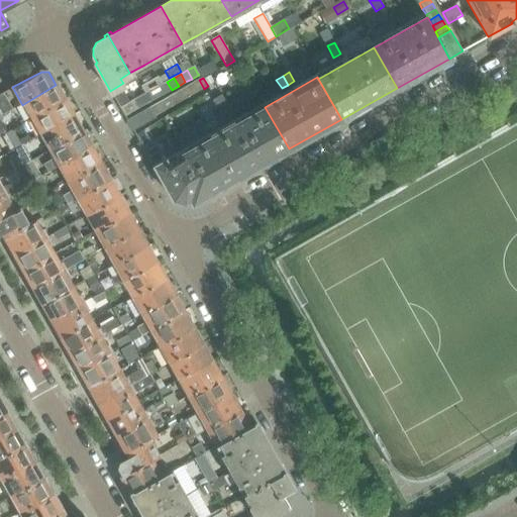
[(204,89),(199,80),(194,82),(199,91),(204,89)]
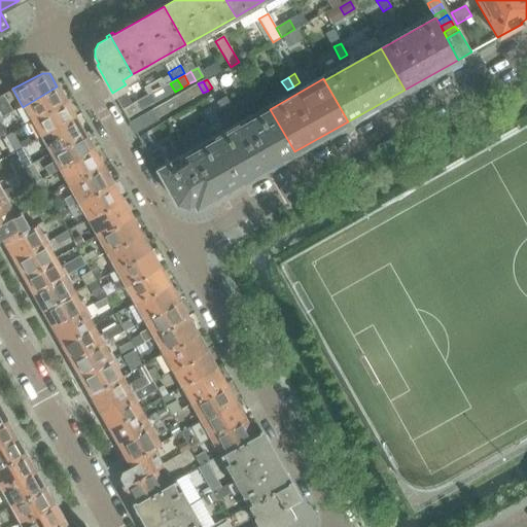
[(175,92),(170,83),(164,88),(168,96),(175,92)]
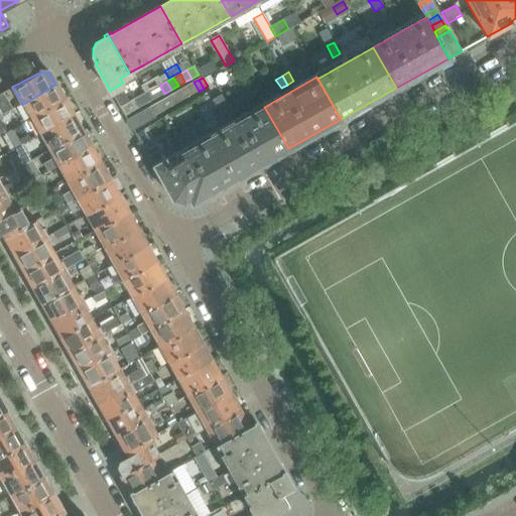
[(199,91),(194,82),(189,85),(195,94),(199,91)]
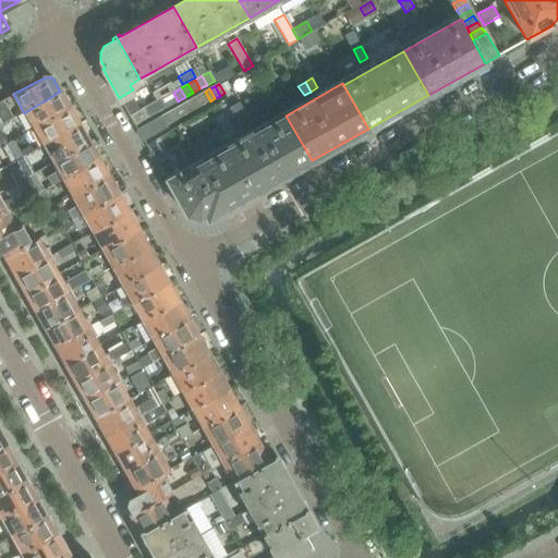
[(37,126),(70,108),(60,92),(27,111),(37,126)]
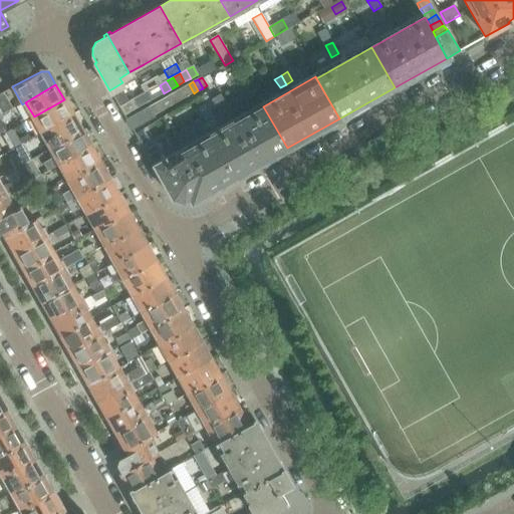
[(194,93),(189,84),(184,86),(189,95),(194,93)]
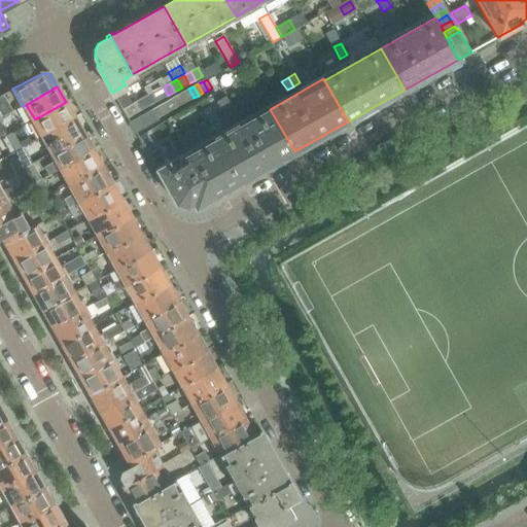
[(194,98),(188,89),(184,92),(189,100),(194,98)]
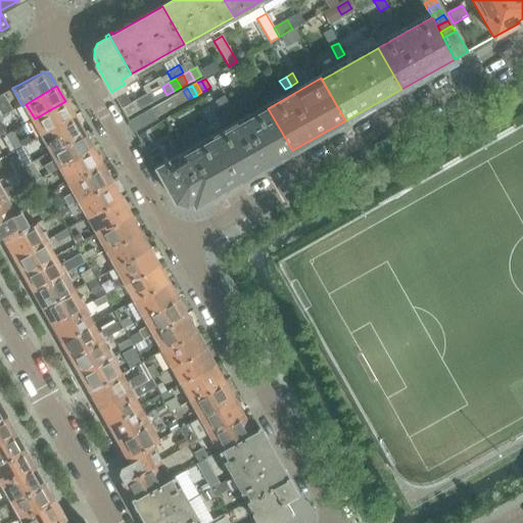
[(188,99),(183,91),(179,93),(184,102),(188,99)]
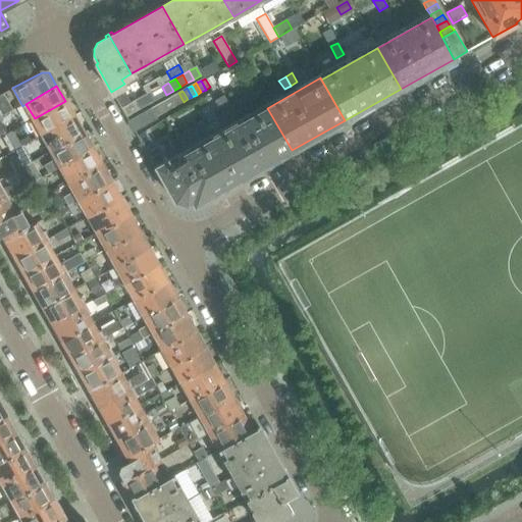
[(184,102),(178,93),(173,96),(178,104),(184,102)]
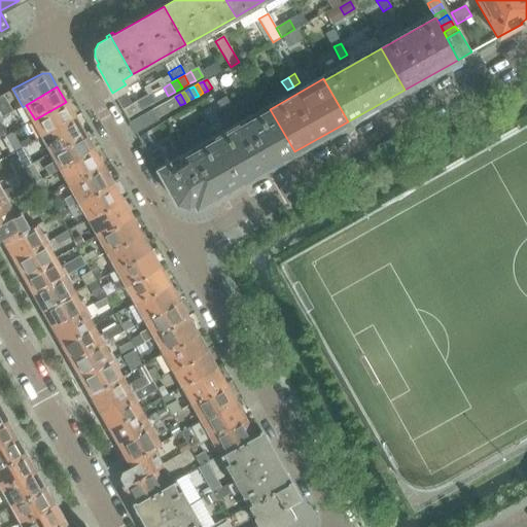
[(154,103),(149,95),(143,99),(147,107),(154,103)]
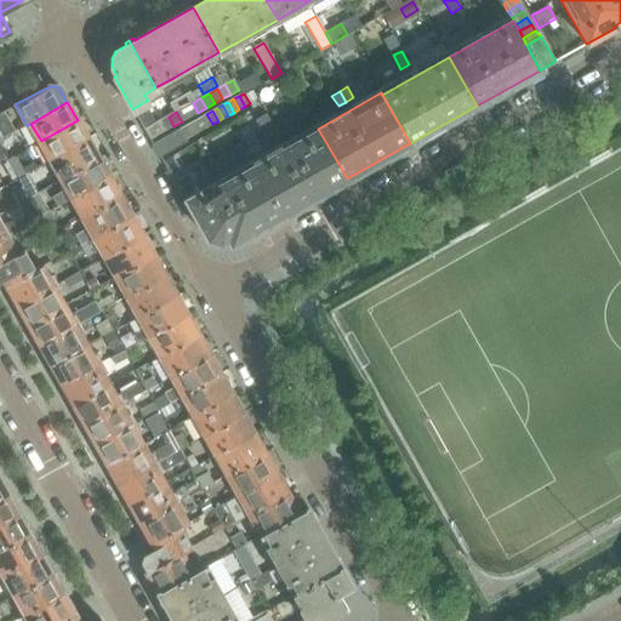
[(15,132),(5,113),(0,115),(0,136),(1,140),(15,132)]
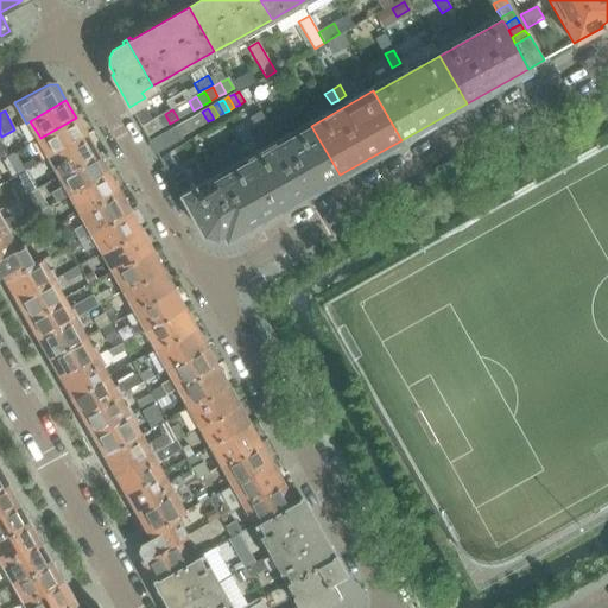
[(208,121),(202,112),(197,114),(203,125),(208,121)]
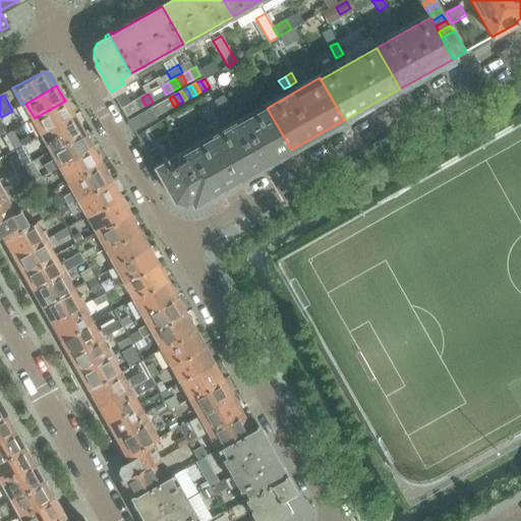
[(235,116),(224,97),(215,101),(226,121),(235,116)]
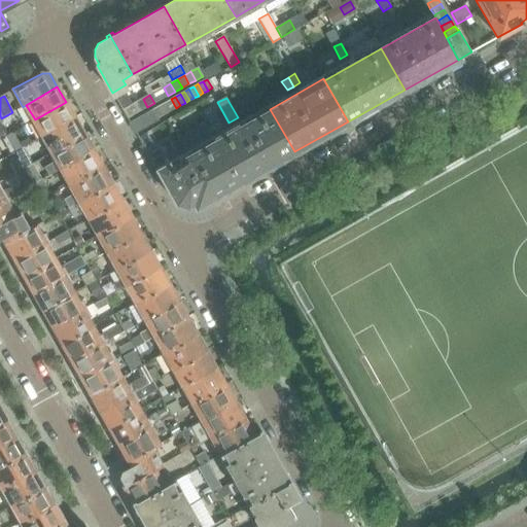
[(147,107),(143,99),(136,103),(141,111),(147,107)]
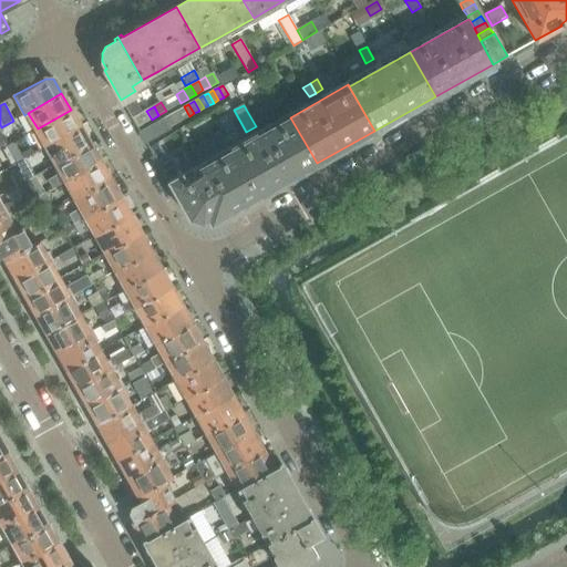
[(189,116),(184,106),(178,110),(184,119),(189,116)]
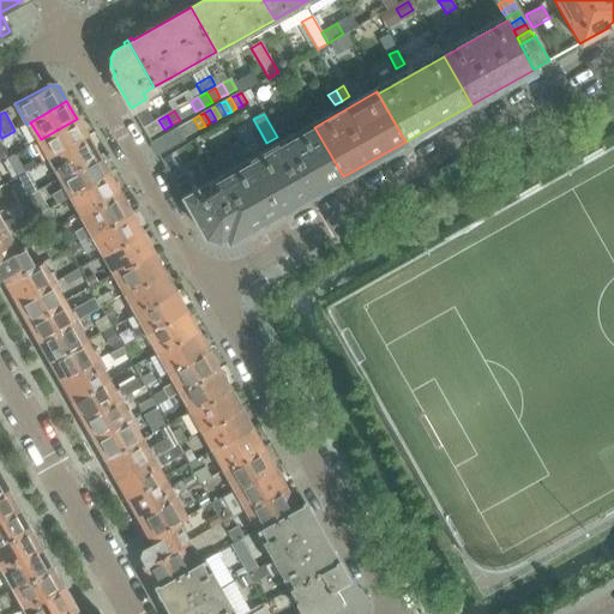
[(52,158),(88,139),(77,119),(41,139),(52,158)]
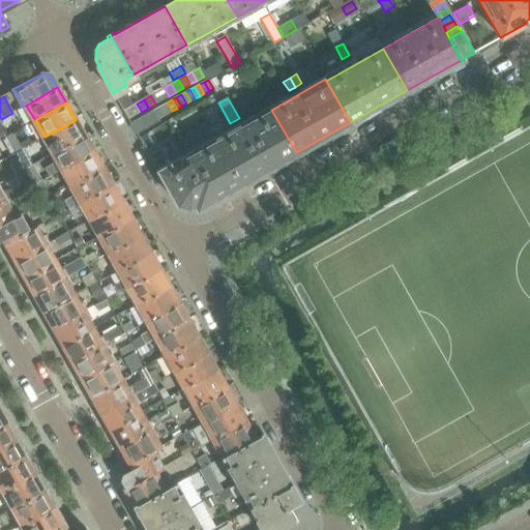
[(172,111),(167,102),(163,105),(168,114),(172,111)]
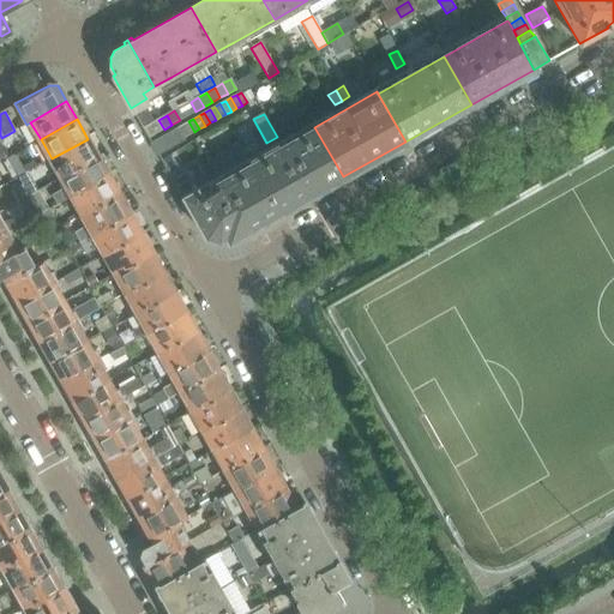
[(164,130),(158,120),(150,124),(156,133),(164,130)]
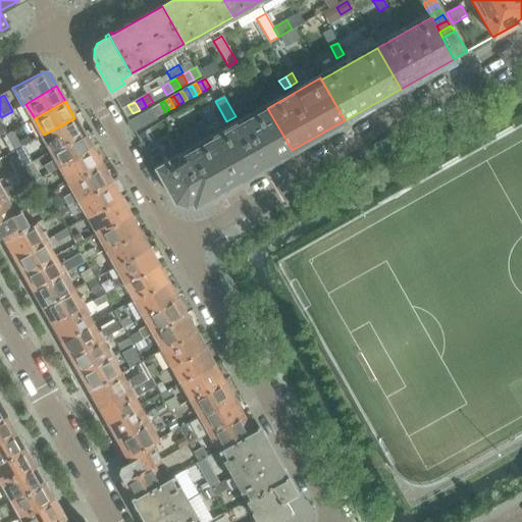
[(165,112),(160,103),(156,106),(160,114),(165,112)]
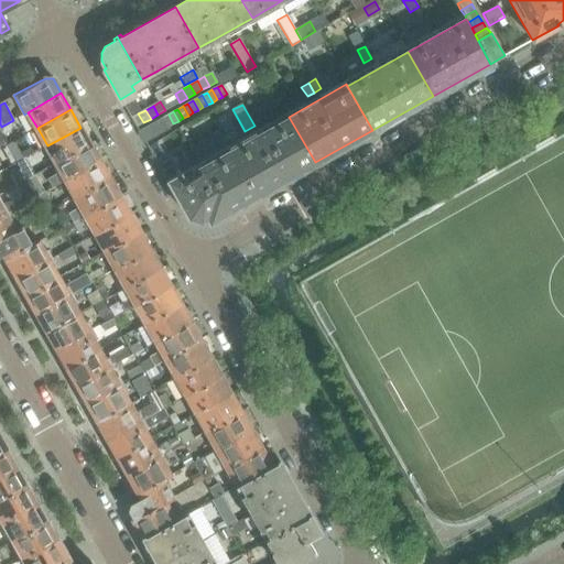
[(143,122),(138,114),(131,118),(136,127),(143,122)]
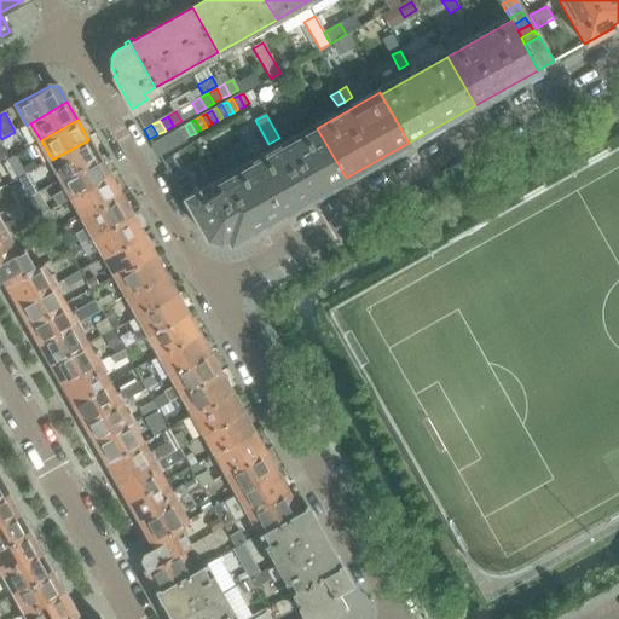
[(190,136),(185,126),(179,128),(185,139),(190,136)]
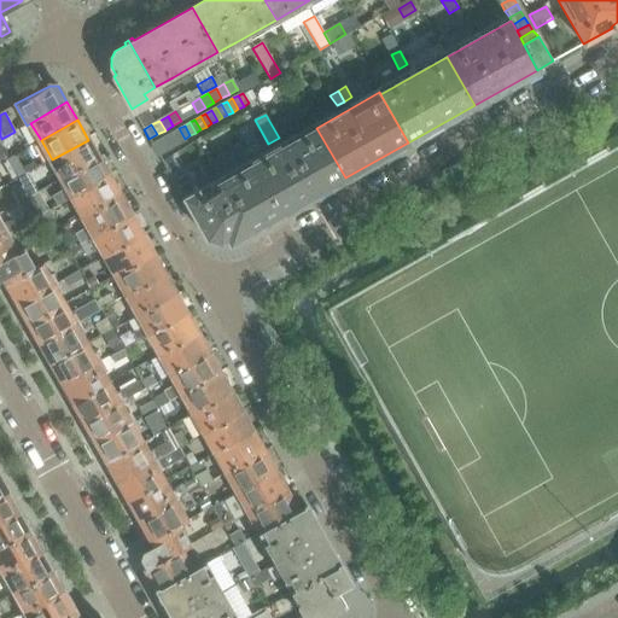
[(186,141),(185,139),(179,128),(151,144),(158,157),(186,141)]
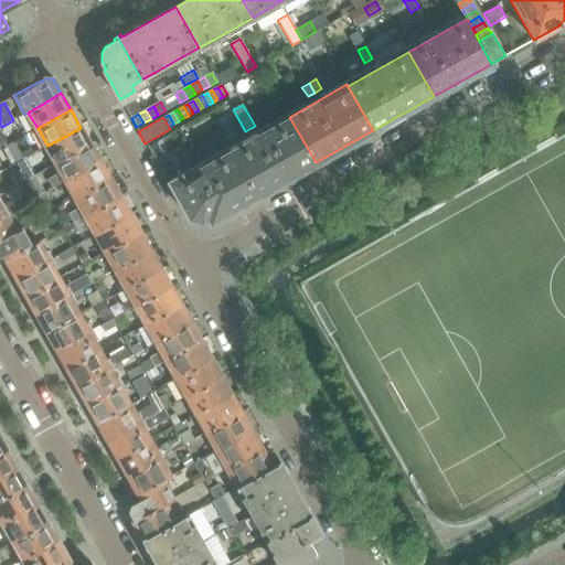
[(256,196),(316,162),(289,117),(230,150),(256,196)]
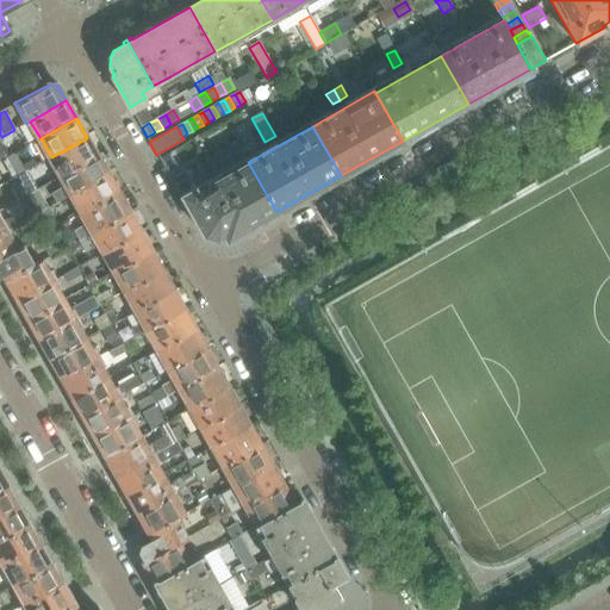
[(62,176),(98,157),(87,138),(51,157),(62,176)]
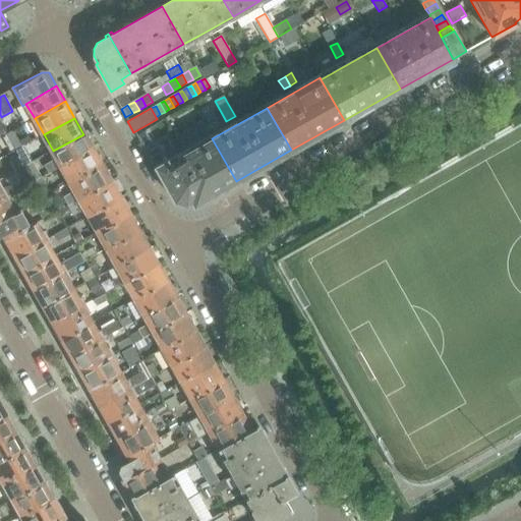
[(21,148),(12,131),(6,135),(15,151),(20,148),(21,148)]
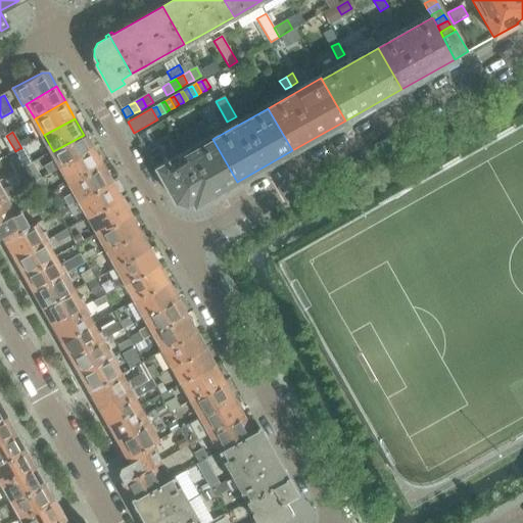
[(62,168),(93,150),(84,135),(53,151),(57,159),(44,167),(49,175),(61,168),(62,168)]
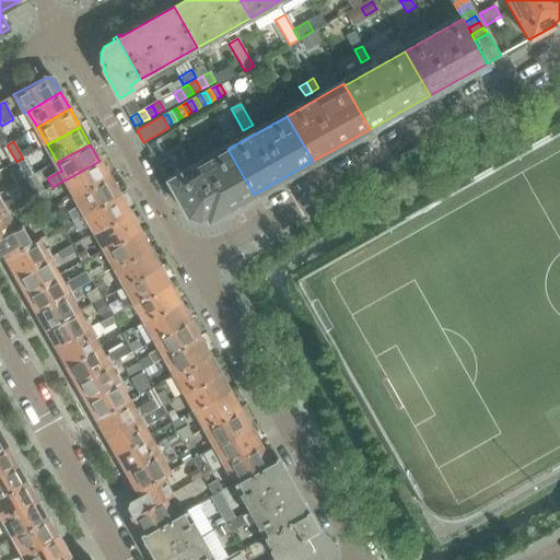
[(16,162),(7,146),(1,149),(10,165),(15,162),(16,162)]
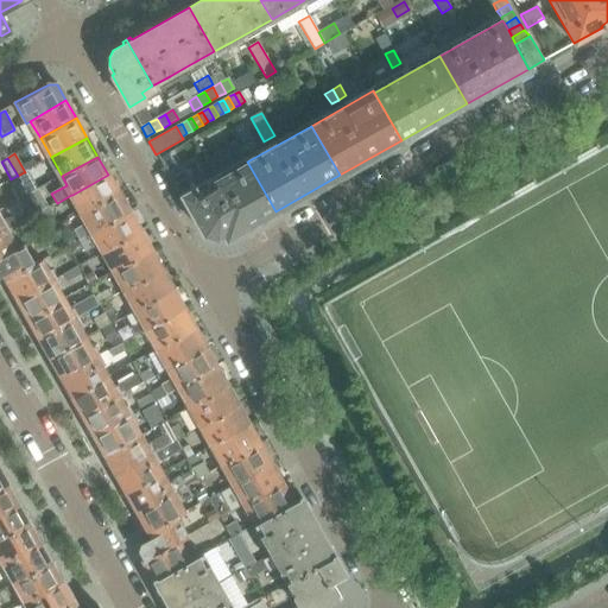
[(276,211),(247,162),(197,190),(195,185),(188,189),(179,173),(171,178),(181,194),(179,195),(192,219),(194,217),(204,235),(215,239),(223,234),(226,239),(230,236),(276,211)]
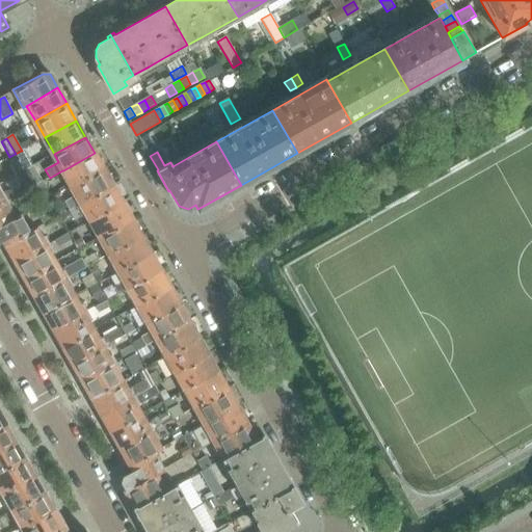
[(30,167),(21,151),(16,154),(15,154),(19,160),(24,169),(24,170),(30,167)]
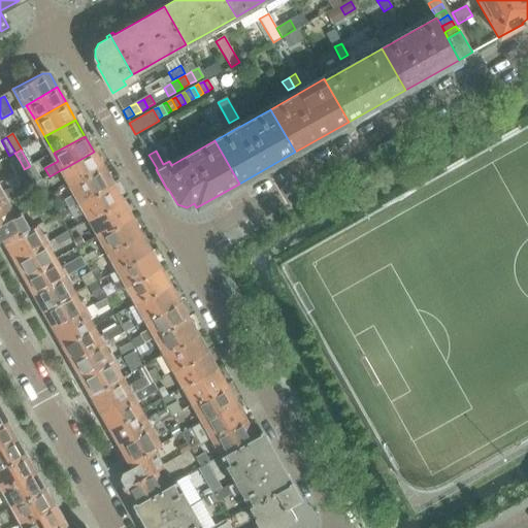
[(71,186),(103,168),(94,152),(63,169),(71,186)]
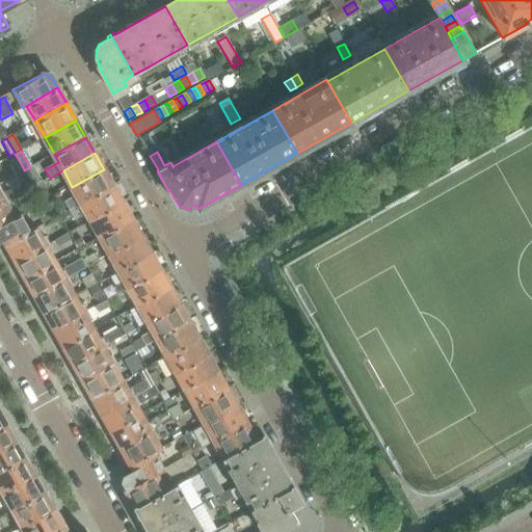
[(24,169),(19,160),(9,165),(15,175),(24,169)]
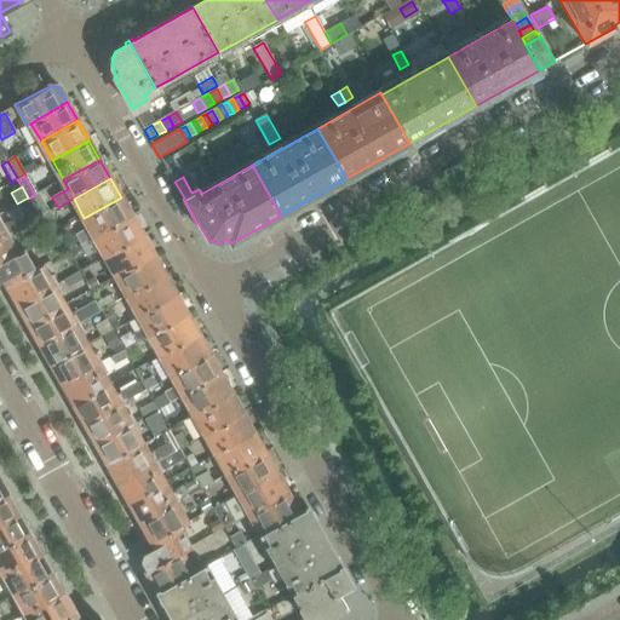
[(38,194),(35,195),(28,199),(35,211),(39,217),(40,218),(49,212),(38,194)]
